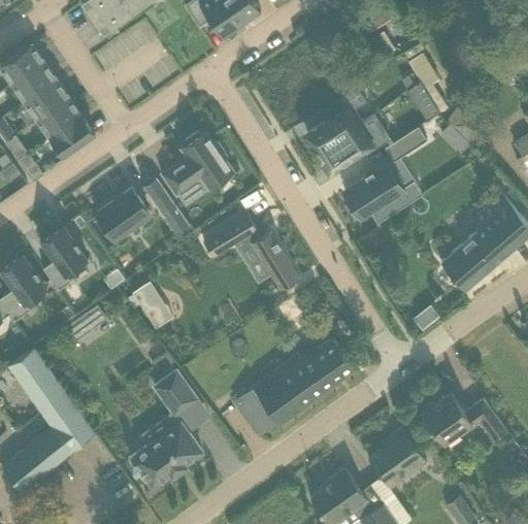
[(81,0),(102,28),(142,0),(81,0)]
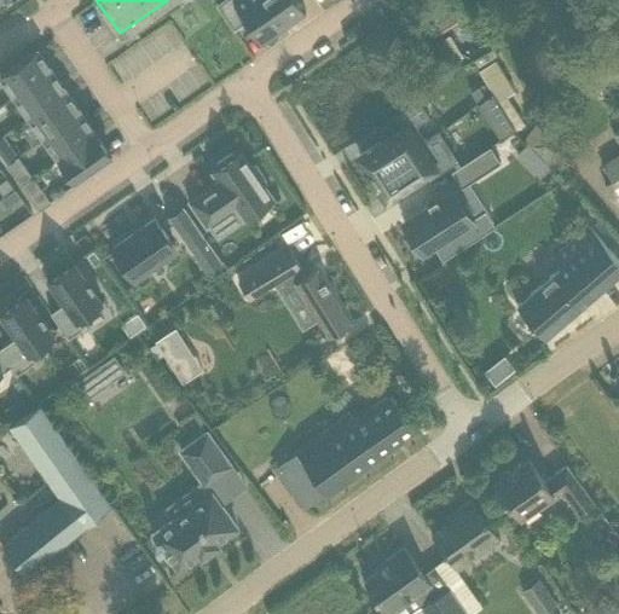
[(283,30),(264,0),(224,0),(217,5),(235,32),(246,24),(260,46),(283,30)]
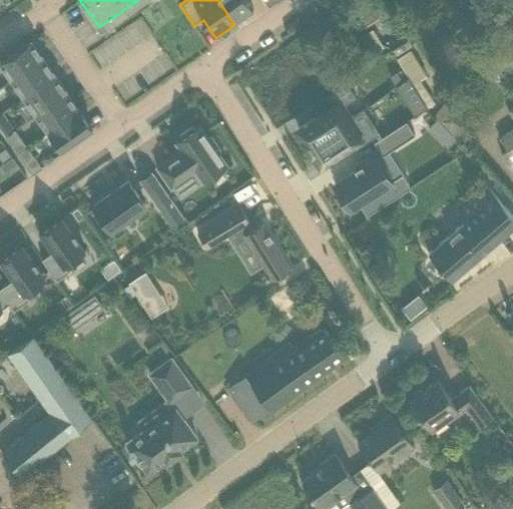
[(218,0),(234,25),(252,13),(243,0),(218,0)]
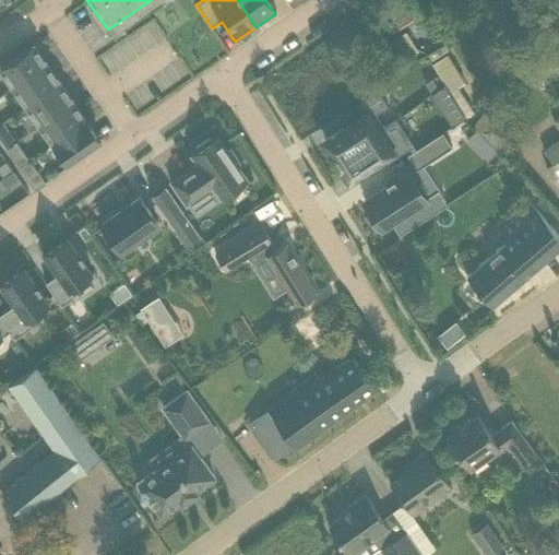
[(405,37),(393,45),(405,63),(417,56),(405,37)]
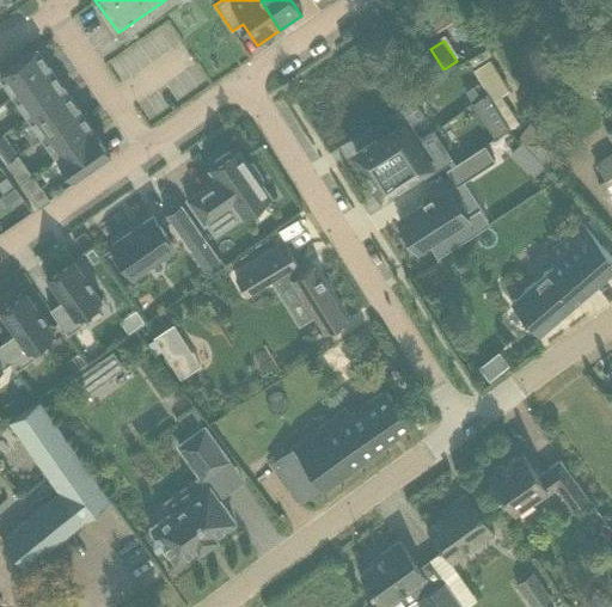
[(0,79),(14,99),(50,74),(51,73),(36,51),(0,77),(0,79)]
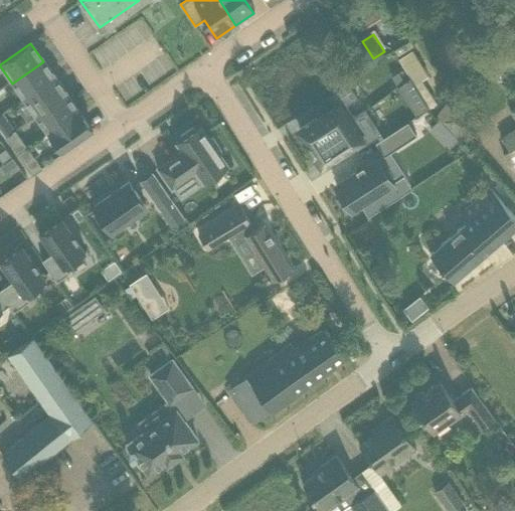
[(418,49),(399,59),(422,106),(436,99),(427,84),(435,81),(418,49)]
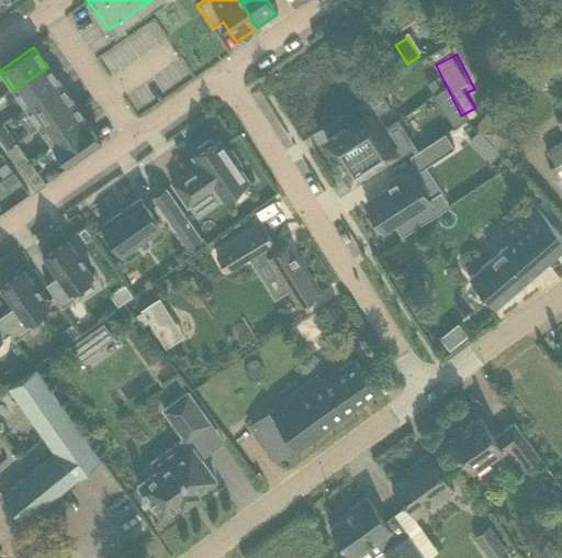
[(26,111),(60,87),(47,67),(46,68),(13,91),(26,111)]
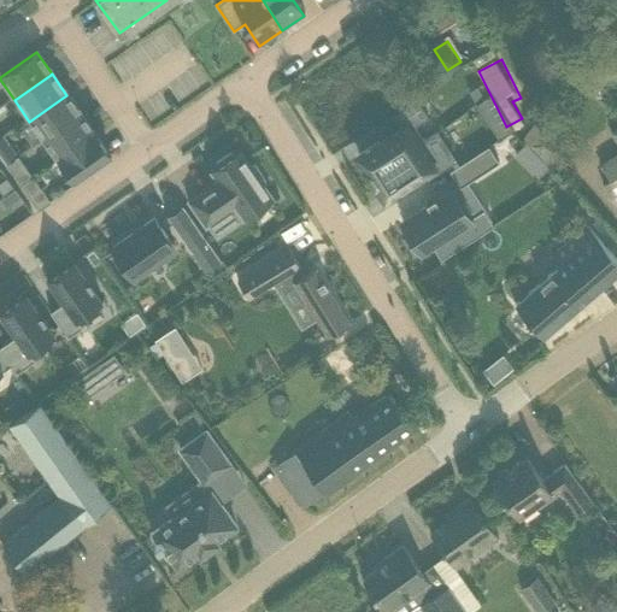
[(477,90),(469,95),(476,107),(485,101),(477,90)]
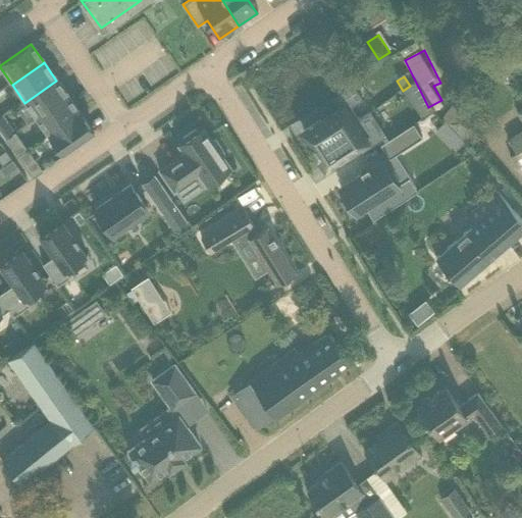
[(37,120),(65,100),(68,98),(56,81),(24,103),(37,120)]
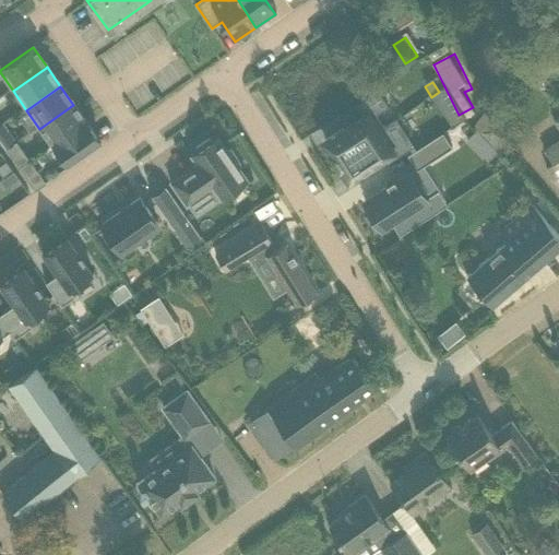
[(377,92),(341,116),(348,129),(324,144),(332,155),(330,157),(335,164),(384,131),(376,117),(388,109),(380,97),(380,96),(377,92)]
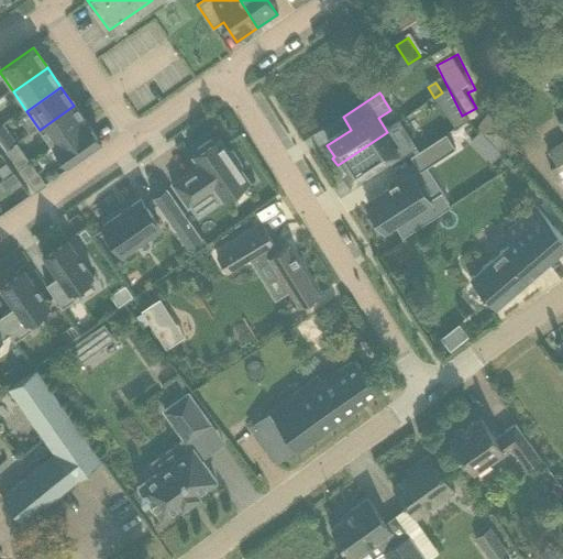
[(53,149),(87,124),(74,106),(70,108),(40,130),(53,149)]
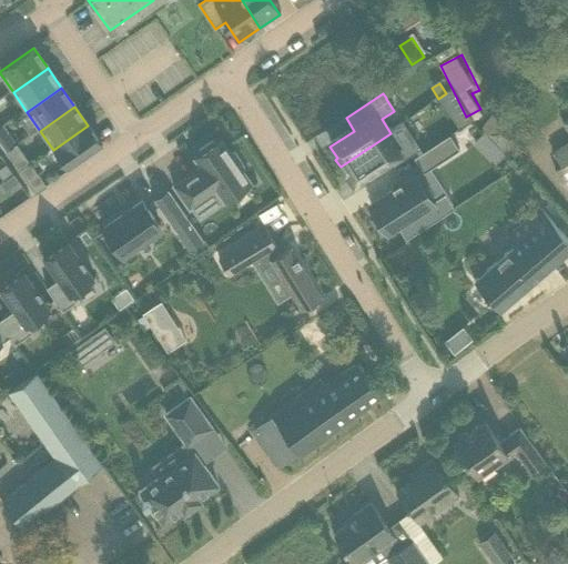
[(560,169),(554,173),(567,193),(567,120),(563,124),(567,137),(567,141),(551,154),(560,169)]
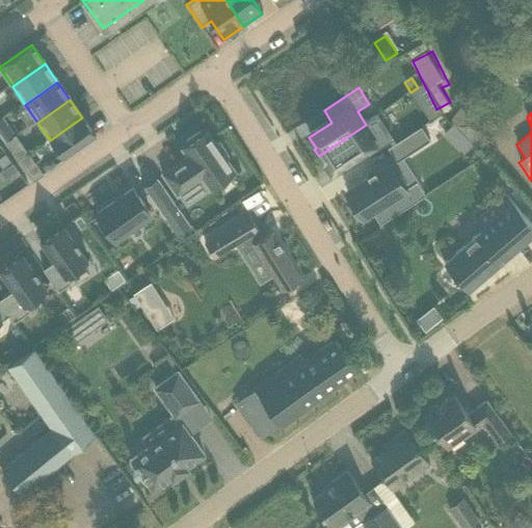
[(377,116),(366,125),(319,156),(323,162),(324,161),(331,173),(354,158),(358,163),(394,141),(377,116)]
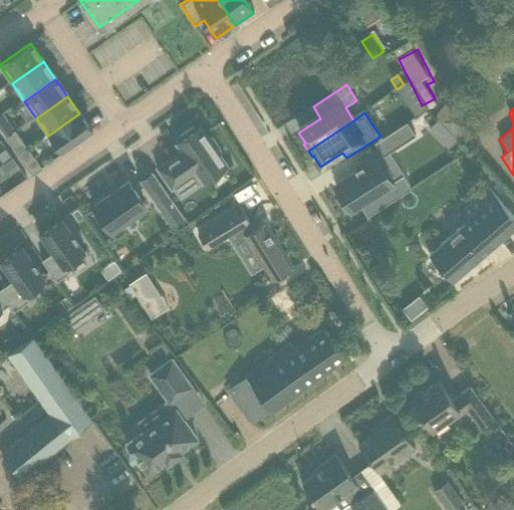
[(60,154),(92,132),(79,113),(48,136),(60,154)]
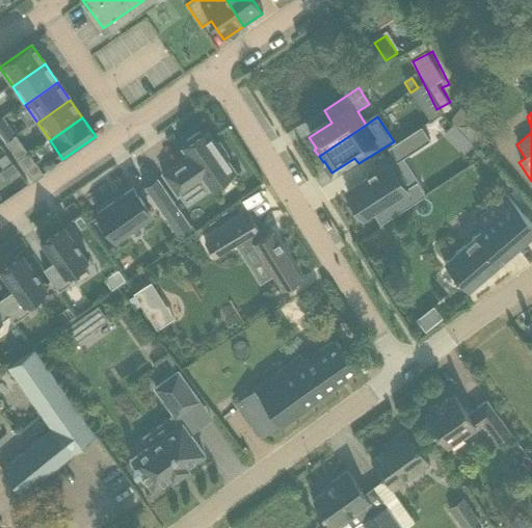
[(16,138),(2,120),(0,121),(0,137),(5,144),(16,138)]
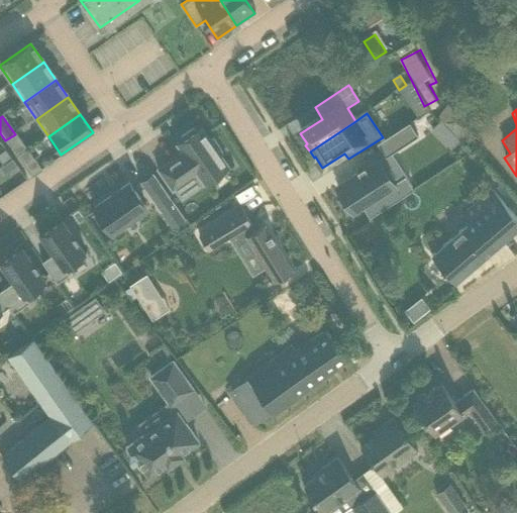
[(440,123),(430,132),(439,142),(449,133),(440,123)]
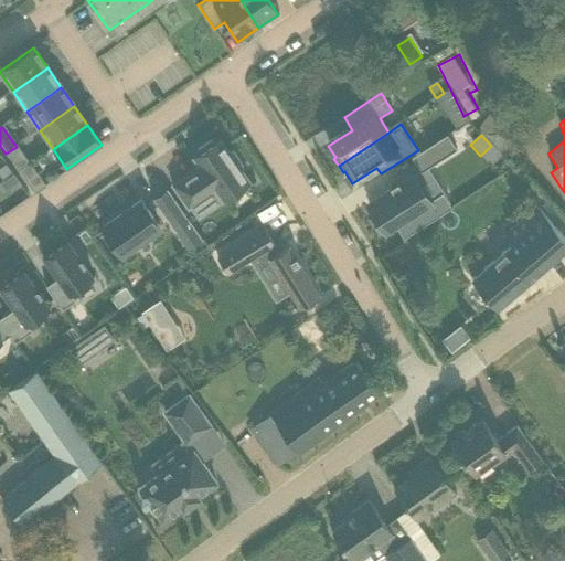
[(446,136),(412,159),(422,175),(456,151),(446,136)]
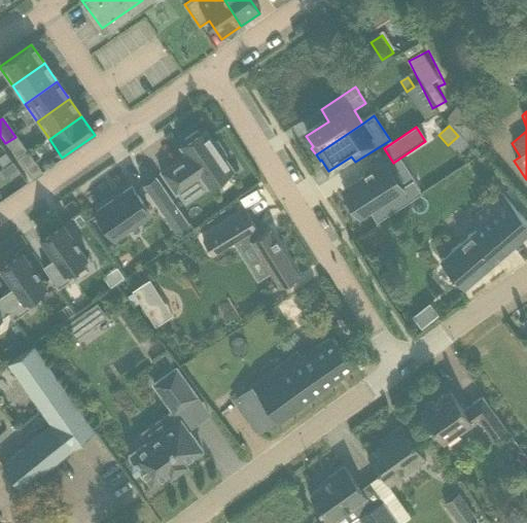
[(185,158),(161,175),(175,197),(201,179),(208,189),(233,172),(223,159),(225,157),(216,144),(214,145),(204,132),(199,136),(197,133),(183,142),(185,145),(180,149),(185,158)]
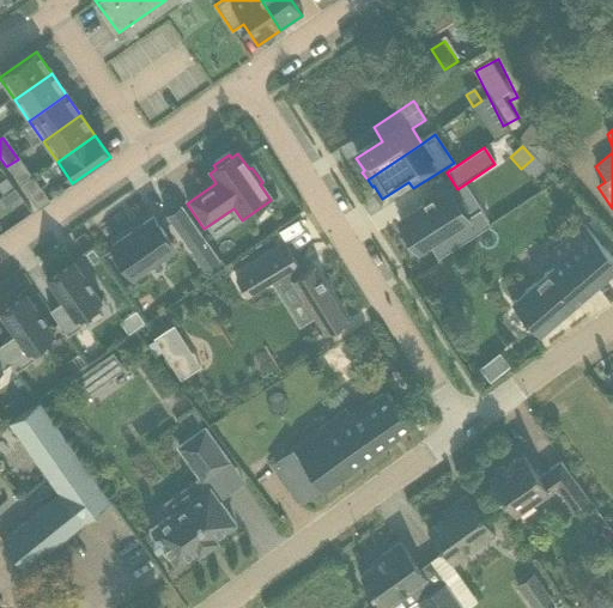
[(32,180),(23,165),(11,174),(20,188),(32,180)]
